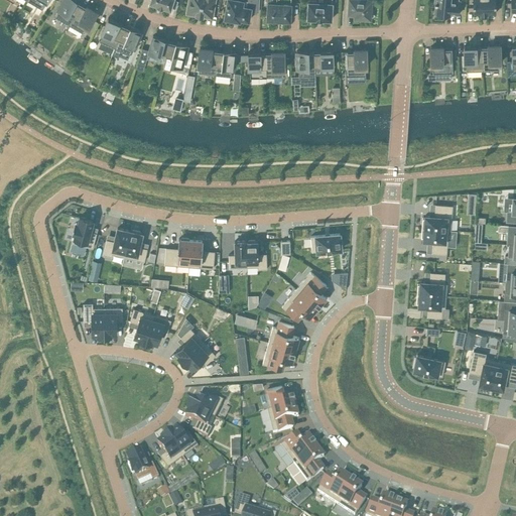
[(69,24),(81,4),(76,1),(76,0),(61,0),(57,8),(58,9),(54,16),(69,24)]
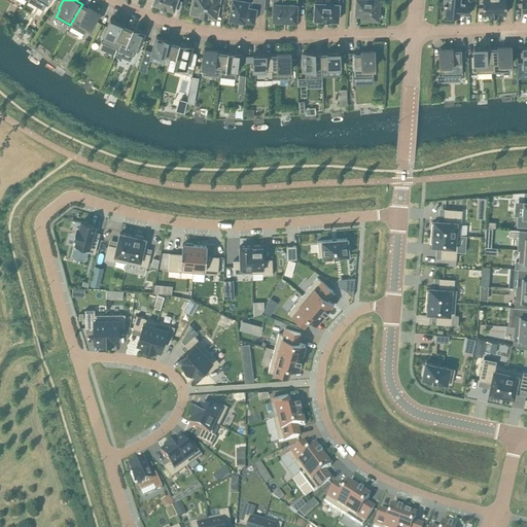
[(153,0),(153,2),(161,5),(167,7),(167,6),(174,9),(175,7),(179,8),(182,1),(179,0),(153,0)]
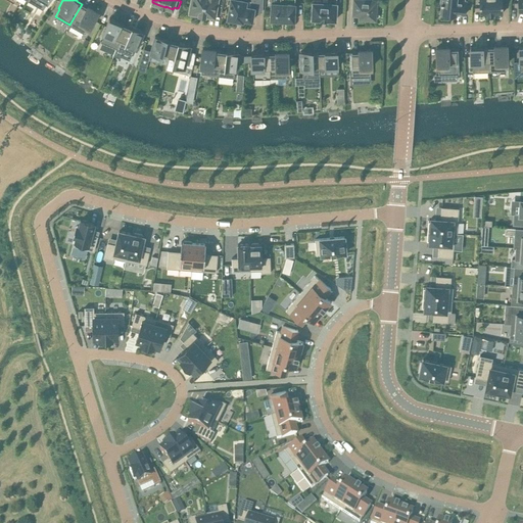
[(191,2),(189,13),(200,15),(200,14),(208,15),(208,13),(216,14),(218,0),(194,0),(194,2),(191,2)]
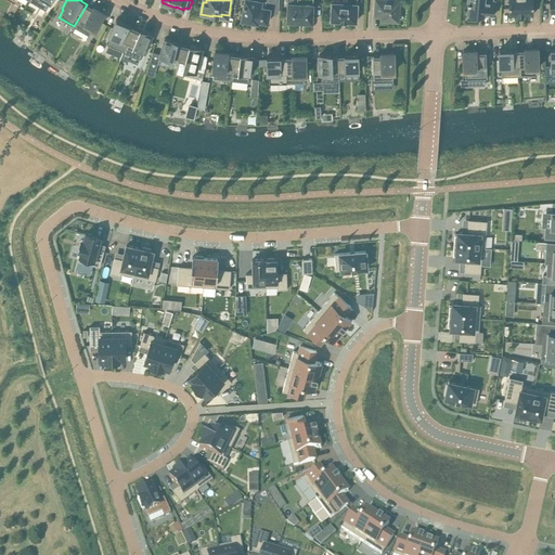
[(243,20),(243,21),(250,22),(250,21),(258,22),(258,20),(268,22),(270,12),(279,12),(279,0),(244,0),(242,20),(243,20)]
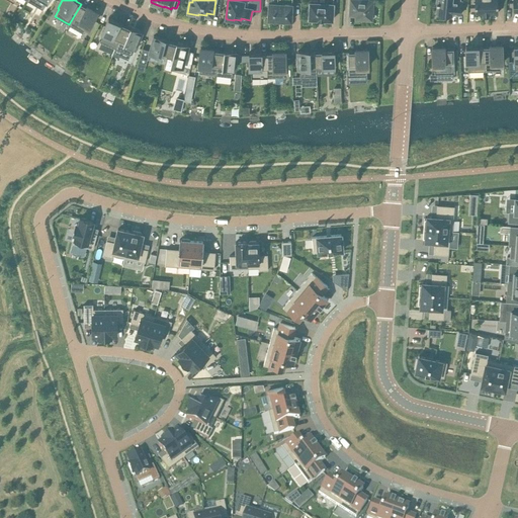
[(268,0),(269,2),(268,18),(268,19),(291,20),(292,3),(291,0),(268,0)]
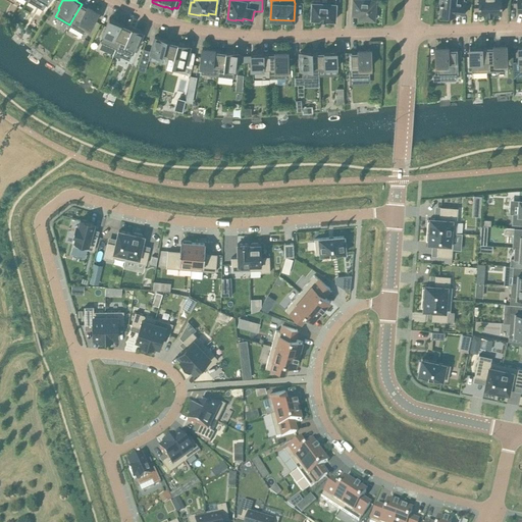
[(311,17),(311,18),(335,19),(336,3),(335,3),(335,0),(328,0),(328,2),(312,1),(312,2),(312,6),(310,8),(310,12),(312,14),(311,17)]
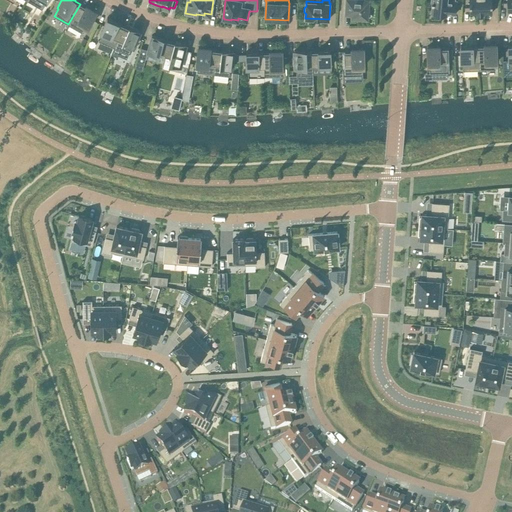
[(352,13),(352,17),(368,18),(368,16),(370,16),(370,9),(368,9),(368,0),(346,0),(346,13),(352,13)]
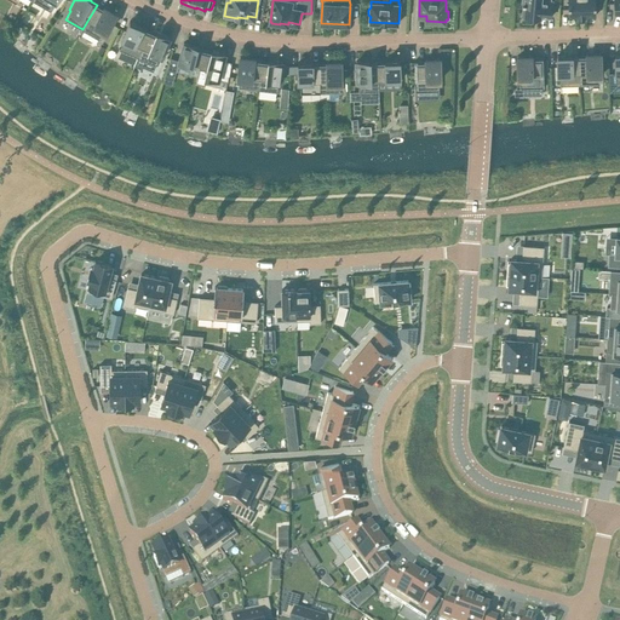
[(524,5),(523,16),(541,18),(541,16),(552,17),(554,1),(551,1),(550,0),(522,0),(522,5),(524,5)]
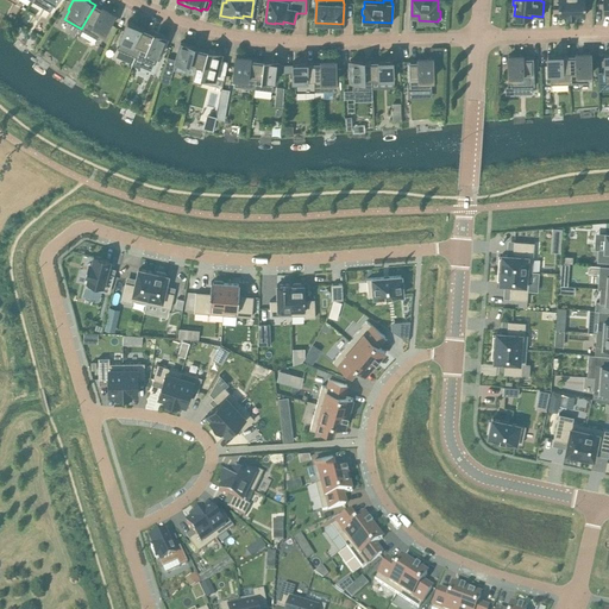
[(558,0),(559,16),(567,16),(567,17),(575,17),(575,16),(585,16),(584,0),(558,0)]
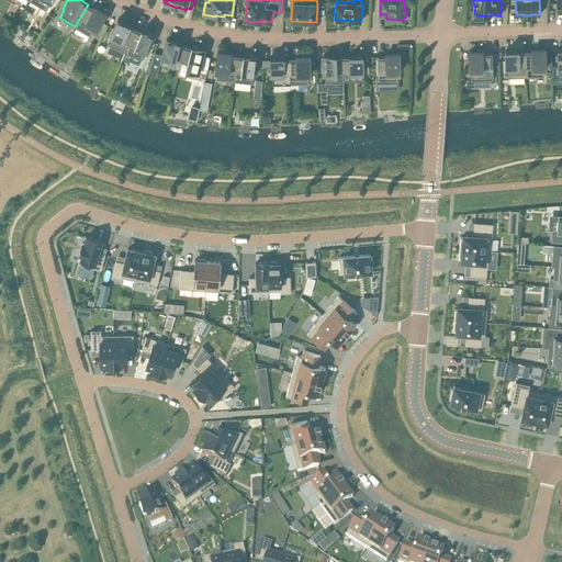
[(88,4),(75,26),(91,36),(96,27),(97,29),(107,12),(94,6),(93,8),(88,4)]
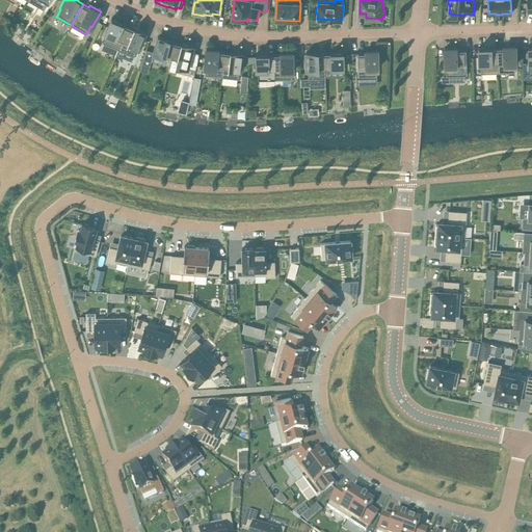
[(118,49),(128,26),(123,24),(124,23),(111,18),(105,34),(106,34),(103,43),(118,49)]
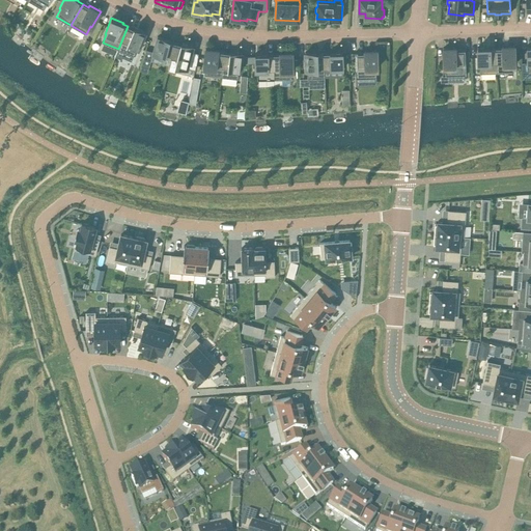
[(128,26),(118,49),(134,56),(137,48),(139,49),(146,32),(134,27),(134,29),(128,26)]
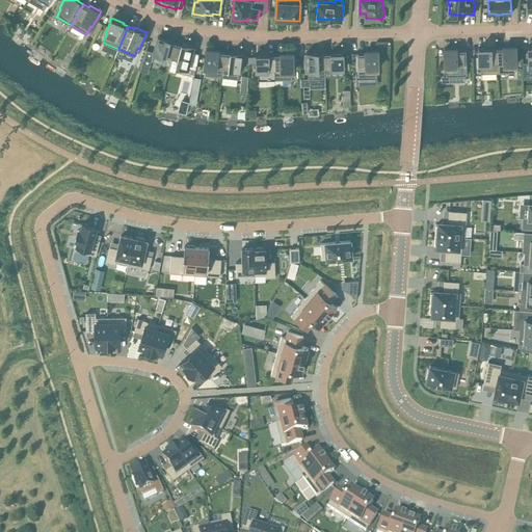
[(176,43),(169,42),(170,40),(158,36),(154,51),(153,53),(165,56),(166,55),(171,57),(176,43)]
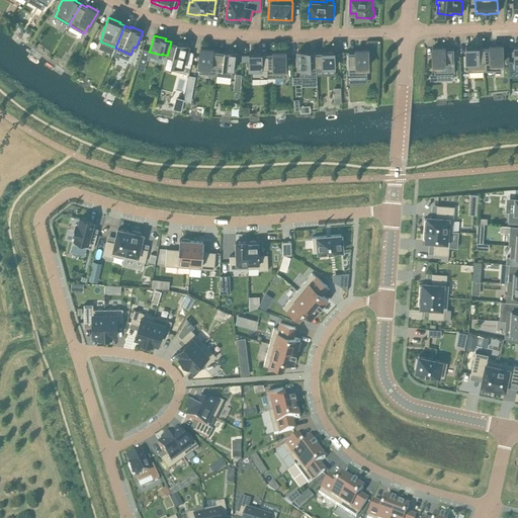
[(177,44),(171,41),(167,56),(165,65),(164,69),(171,71),(172,65),(184,68),(184,67),(190,68),(191,63),(184,62),(187,51),(189,45),(177,41),(177,44)]
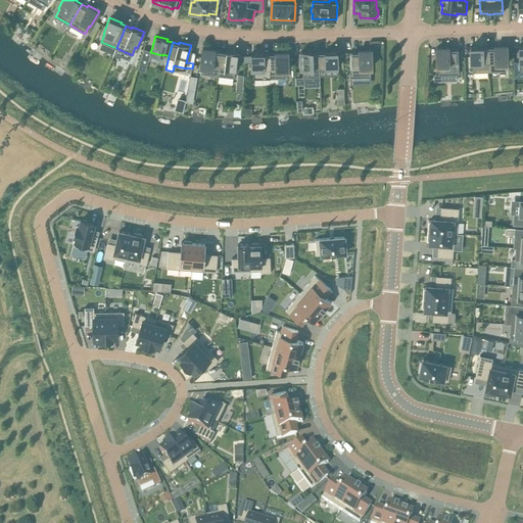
[(488,47),(489,72),(507,70),(506,62),(508,62),(507,45),(494,45),(494,47),(488,47)]
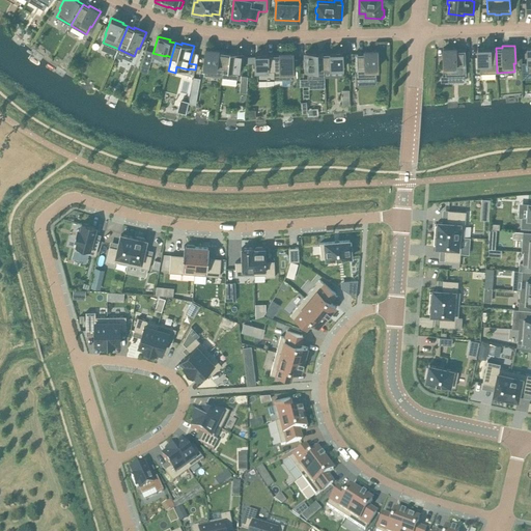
[(497,73),(496,48),(491,48),(491,47),(477,47),(478,64),(479,64),(480,73),(497,73)]
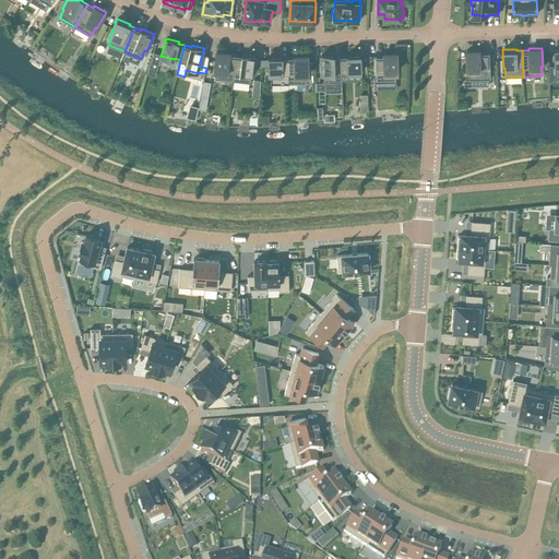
[(233,81),(236,55),(229,54),(229,52),(216,50),(214,69),(216,70),(215,79),(233,81)]
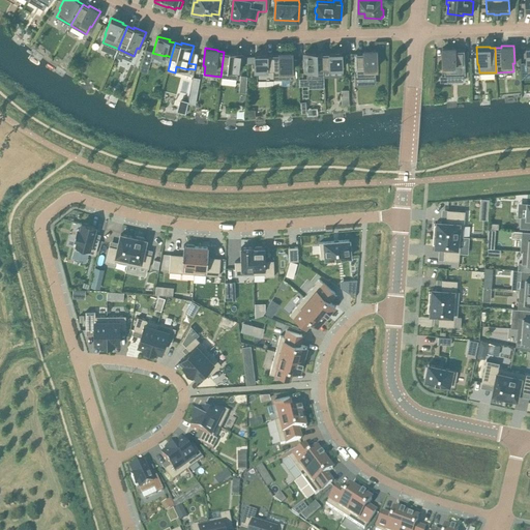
[(454,48),(442,48),(443,65),(444,65),(444,76),(465,75),(465,49),(454,49),(454,48)]
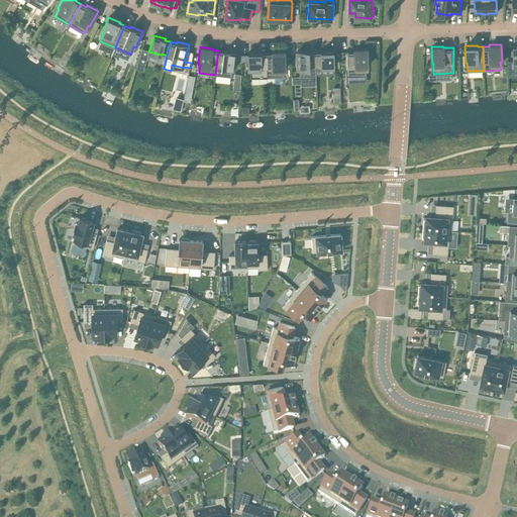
[(149,49),(142,47),(135,69),(143,71),(148,52),(149,49)]
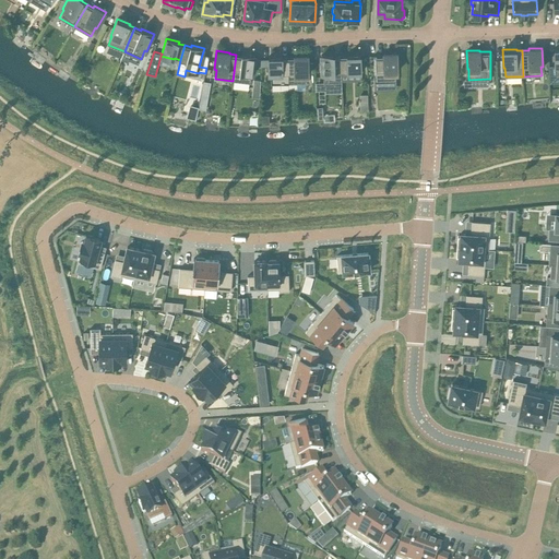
[(397,52),(384,52),(384,55),(373,55),(375,82),(396,82),(396,71),(397,71),(397,52)]
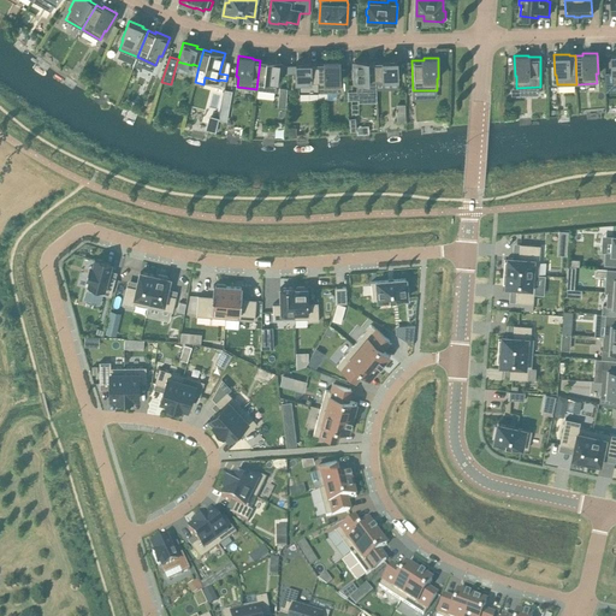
[(260,60),(256,89),(277,92),(278,81),(279,82),(282,61),(267,59),(267,61),(260,60)]
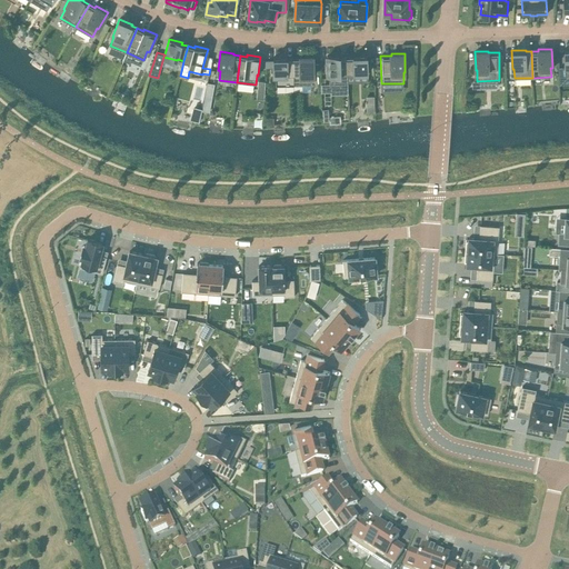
[(347,57),(348,72),(353,72),(353,73),(368,73),(367,55),(353,56),(353,57),(347,57)]
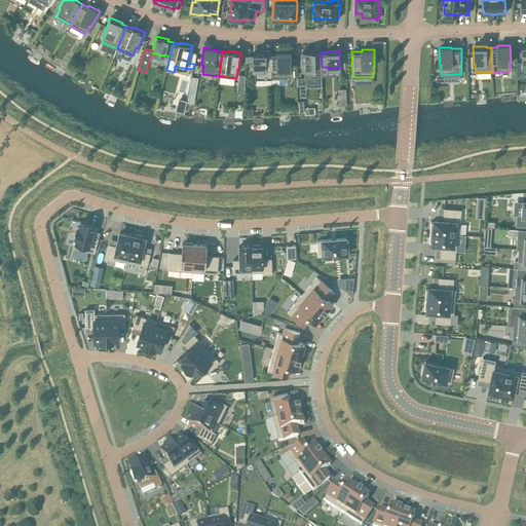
[(196,53),(190,51),(187,63),(194,64),(196,53)]
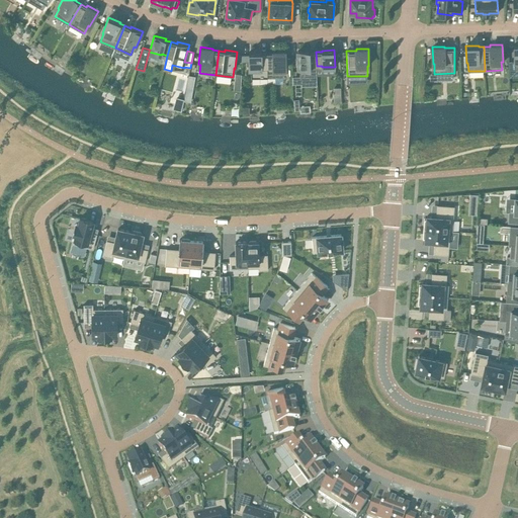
[(310,51),(297,51),(298,68),(299,68),(299,77),(317,76),(317,66),(316,52),(310,52),(310,51)]
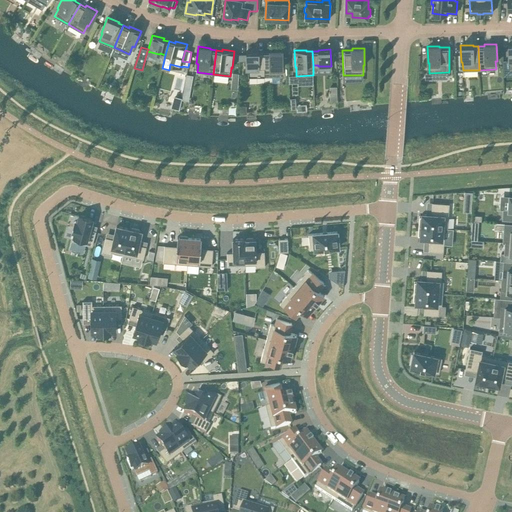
[(265,76),(264,52),(258,53),(258,51),(246,51),(246,68),(248,68),(248,77),(265,76)]
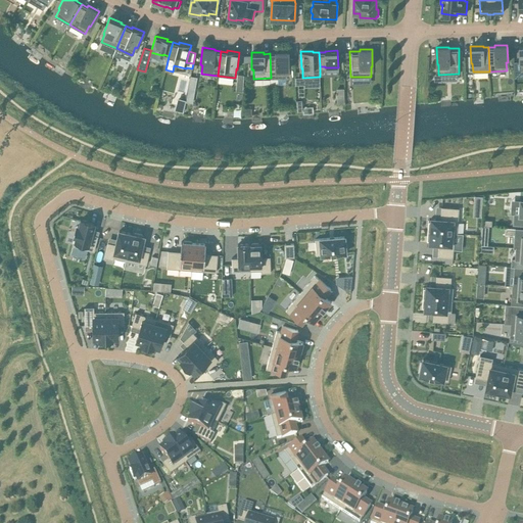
[(270,53),(271,78),(287,78),(287,69),(288,69),(288,52),(276,52),(276,53),(270,53)]
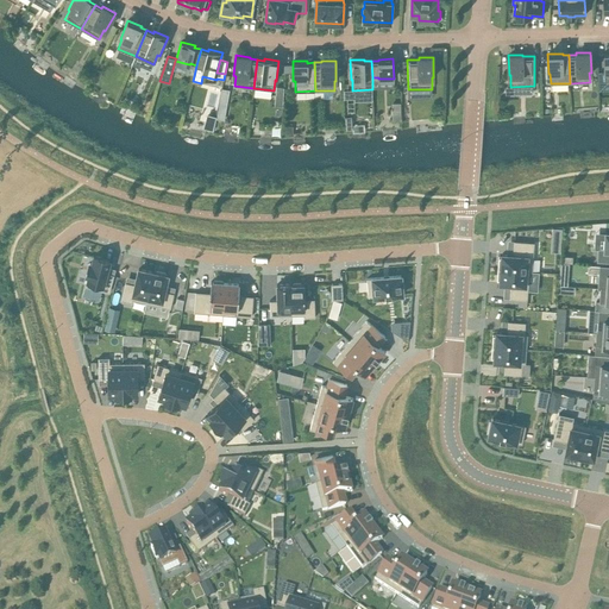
[(228,89),(223,88),(218,118),(224,119),(228,89)]
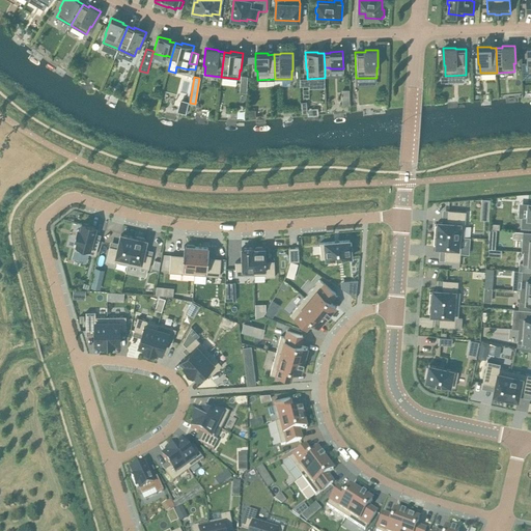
[(179,106),(178,111),(187,113),(189,103),(184,101),(182,107),(179,106)]
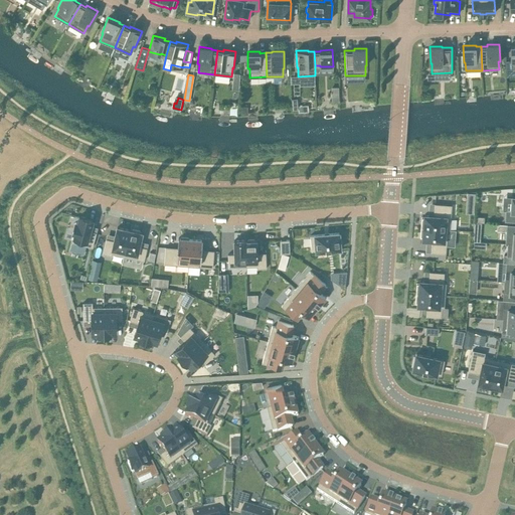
[(467,198),(466,213),(474,213),(475,198),(475,193),(467,193),(467,198)]
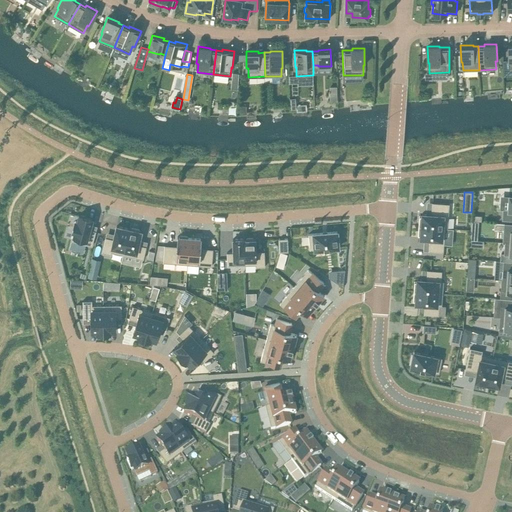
[(503,209),(503,219),(511,219),(511,195),(509,195),(508,210),(503,209)]
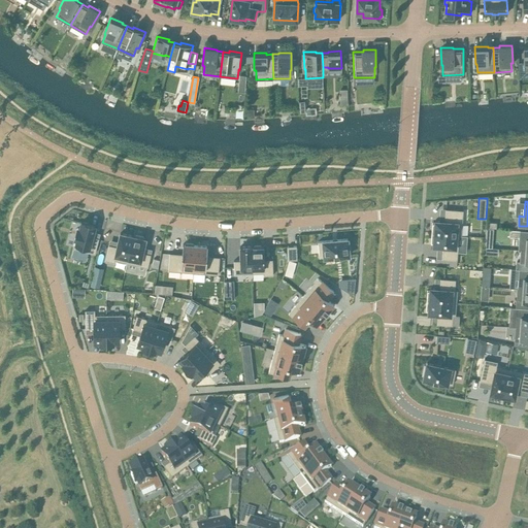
[(432,223),(432,232),(459,234),(459,235),(461,235),(463,210),(446,208),(444,221),(439,221),(435,221),(435,223),(432,223)]
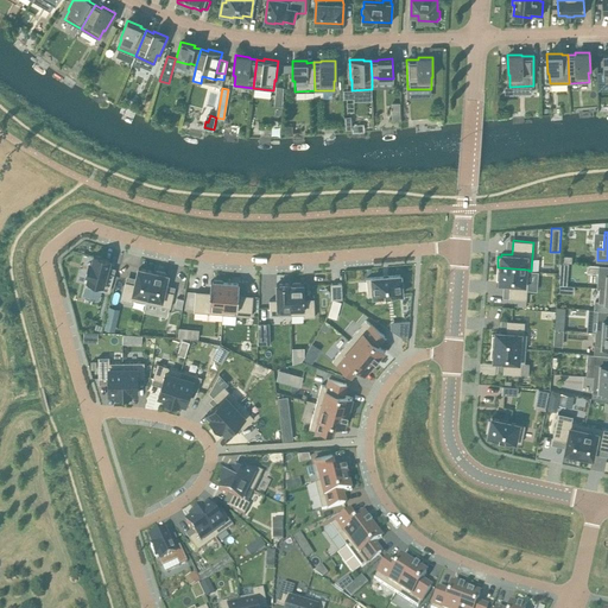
[(89,276),(86,285),(109,291),(114,274),(107,272),(111,260),(94,255),(92,263),(89,263),(87,274),(89,276)]
